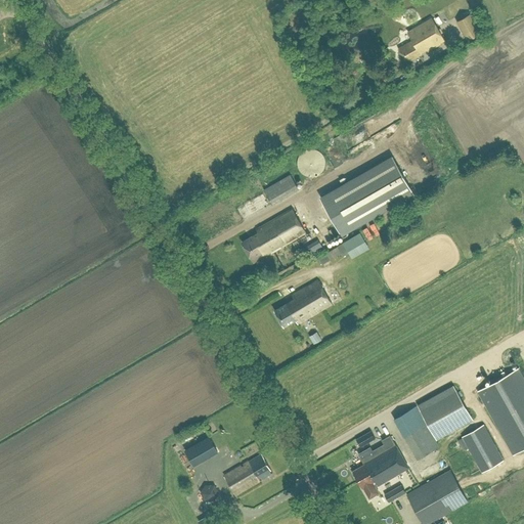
[(446,13),(452,22),(457,17),(451,9),(446,13)]
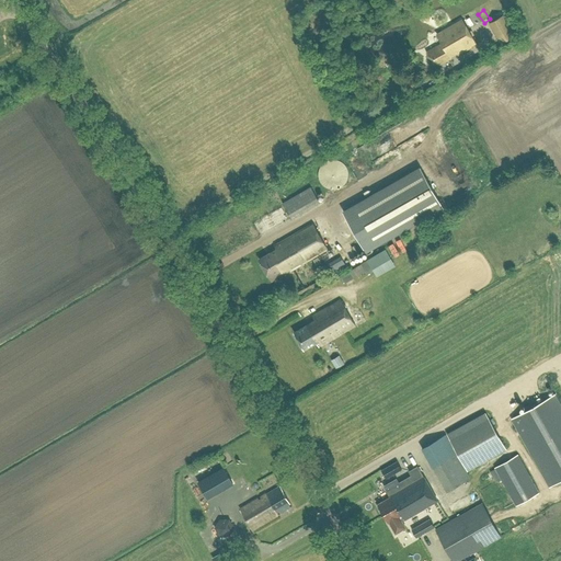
[(489,23),(501,43),(515,35),(503,14),(489,23)]
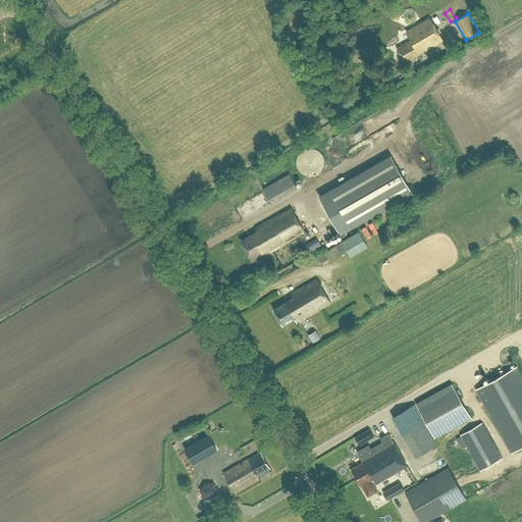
[(438,44),(438,43),(442,40),(430,17),(406,32),(411,41),(397,49),(405,62),(420,53),(419,52),(425,49),(426,51),(438,44)]
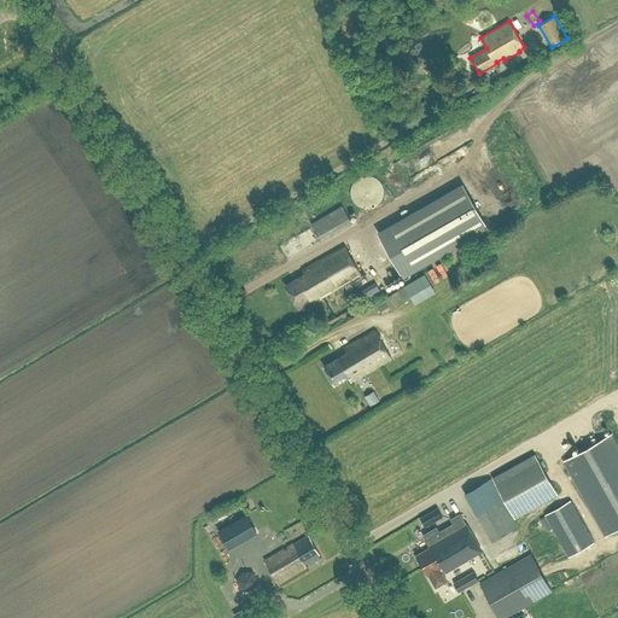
[(351,196),(353,198),(354,200),(355,203),(357,205),(360,207),(362,208),(365,208),(367,208),(371,208),(373,208),(375,207),(378,204),(379,203),(382,200),(383,198),(383,194),(384,192),(384,190),(383,187),(382,185),(380,182),(379,180),(377,178),(374,176),(372,175),(368,175),(366,175),(362,175),(360,176),(357,178),(355,180),(354,182),(353,185),(351,187),(350,190),(350,193),(351,196)]
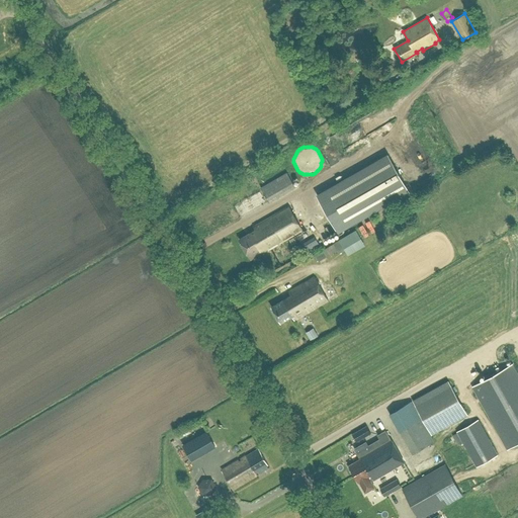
[(316,194),(338,233),(410,191),(387,153),(316,194)]
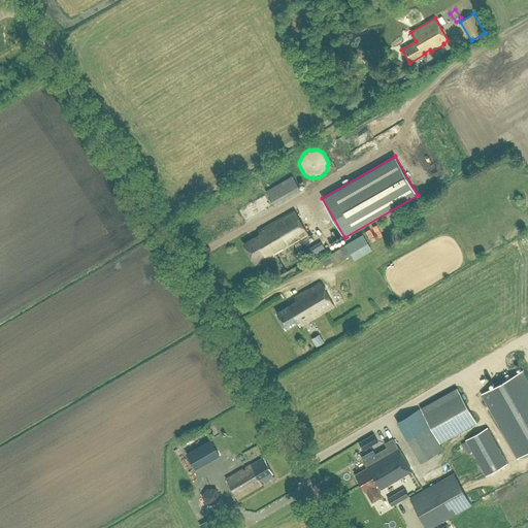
[(296,175),(269,188),(276,202),(303,191),(296,175)]
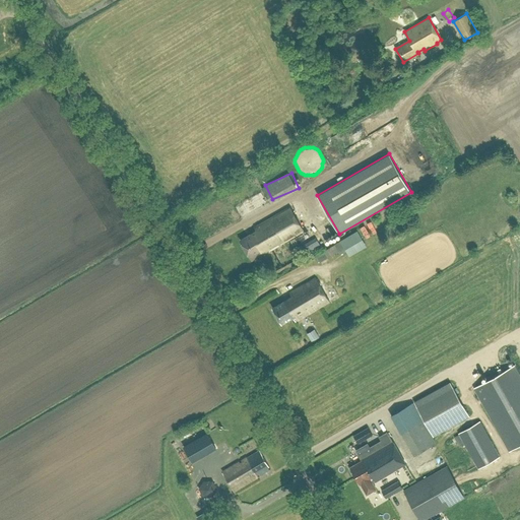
[(262,198),(255,199),(258,211),(266,209),(262,198)]
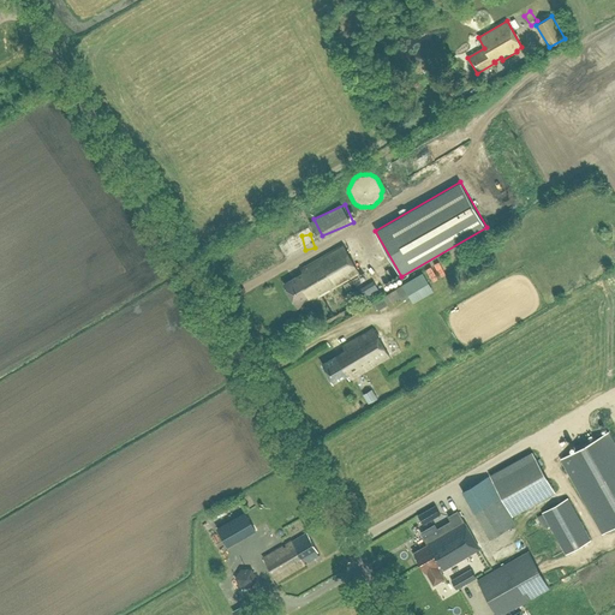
[(497,242),(501,249),(511,243),(507,236),(497,242)]
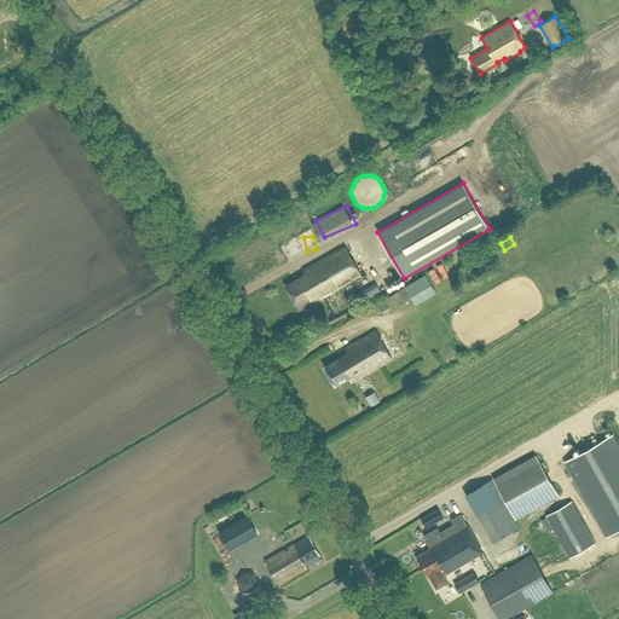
[(320,299),(362,275),(345,246),(302,270),(305,275),(285,285),(300,310),(311,304),(320,299)]
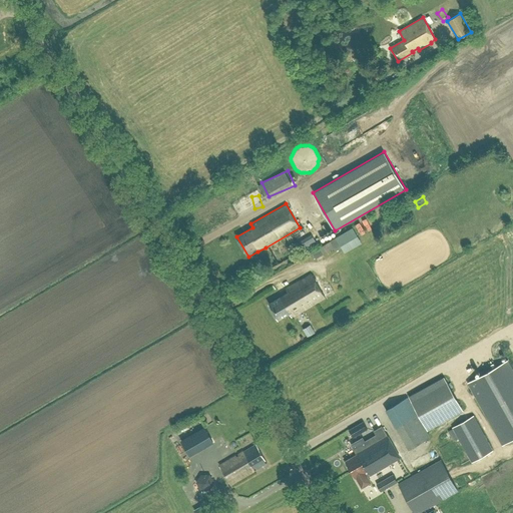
[(358,221),(362,232),(374,227),(370,217),(358,221)]
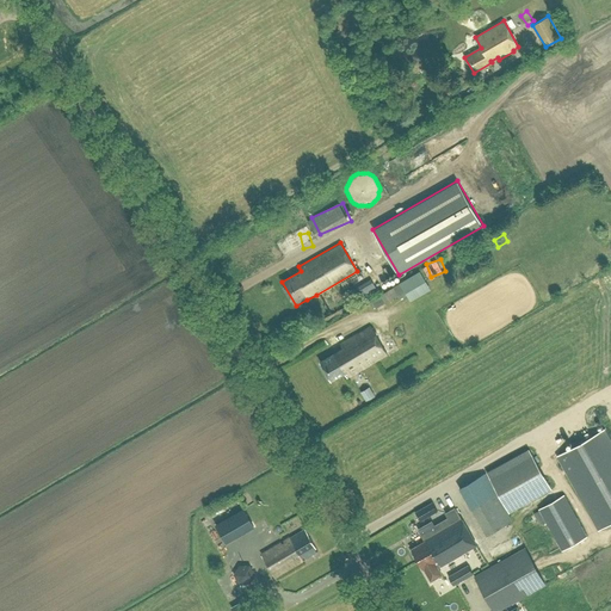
[(356,273),(341,283),(345,289),(359,279),(356,273)]
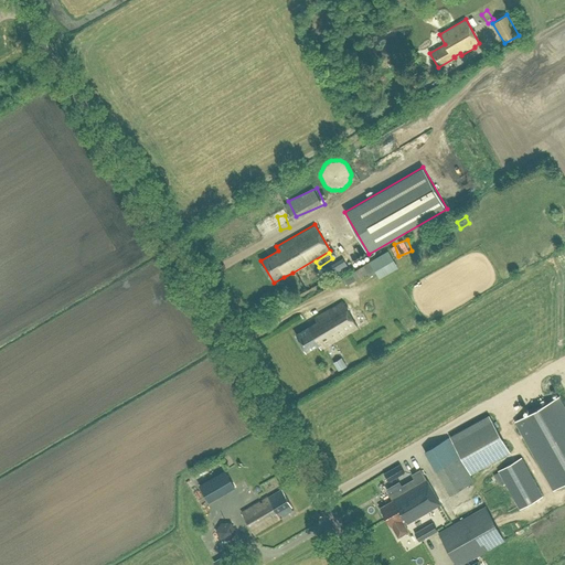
[(347,257),(336,265),(341,274),(352,267),(347,257)]
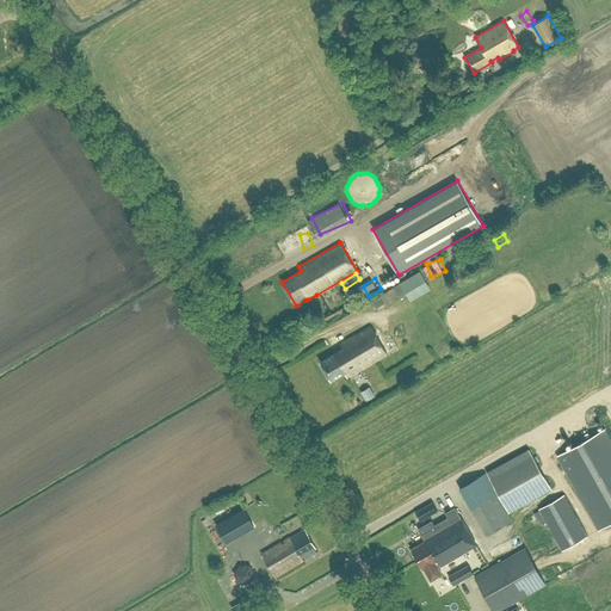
[(393,288),(380,295),(384,303),(397,295),(393,288)]
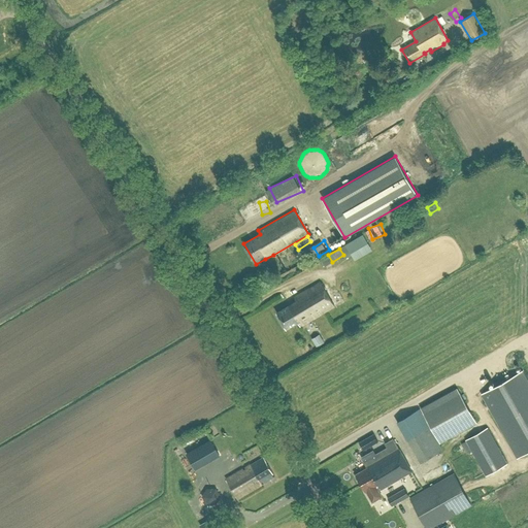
[(300,326),(334,306),(321,282),(294,297),(296,301),(276,312),(286,329),(297,322),(300,326)]
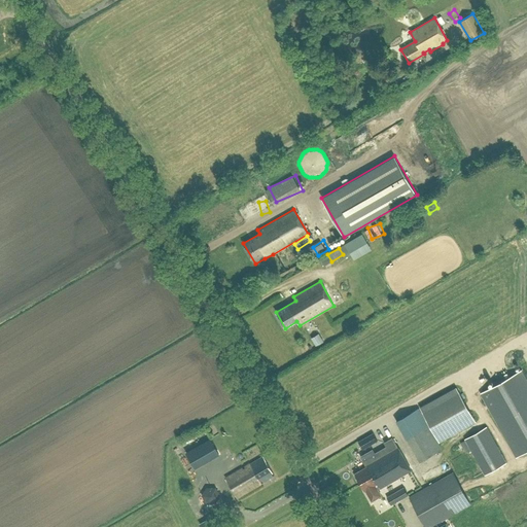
[(322,334),(315,336),(318,345),(325,342),(322,334)]
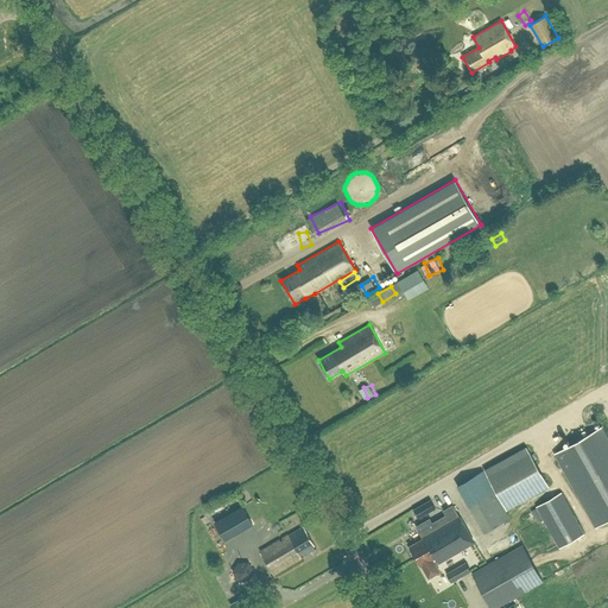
[(607,520),(607,439),(601,428),(553,454),(595,527),(607,520)]
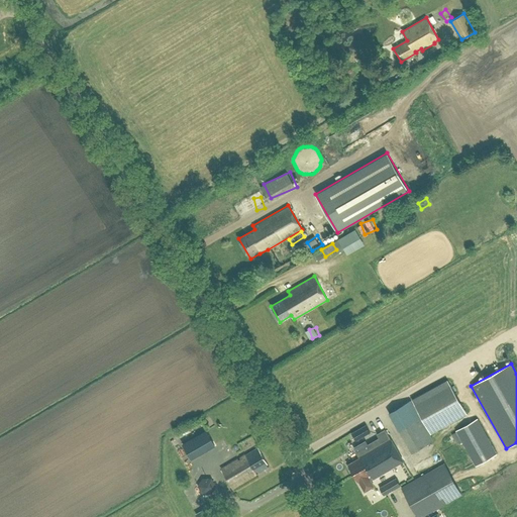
[(411,400),(416,408),(429,431),(430,433),(467,414),(447,380),(411,400)]
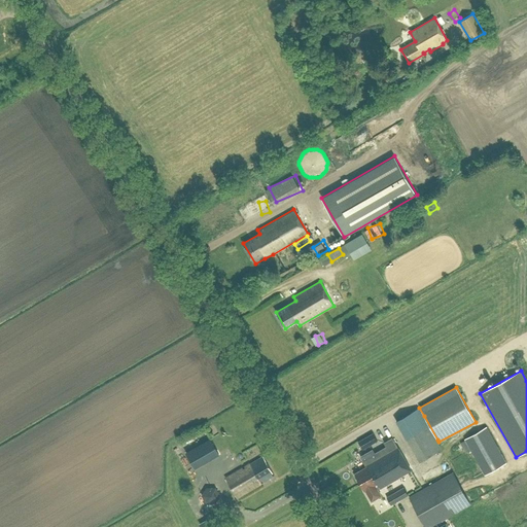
[(418,409),(396,421),(406,437),(414,436),(427,460),(441,449),(427,425),(418,409)]
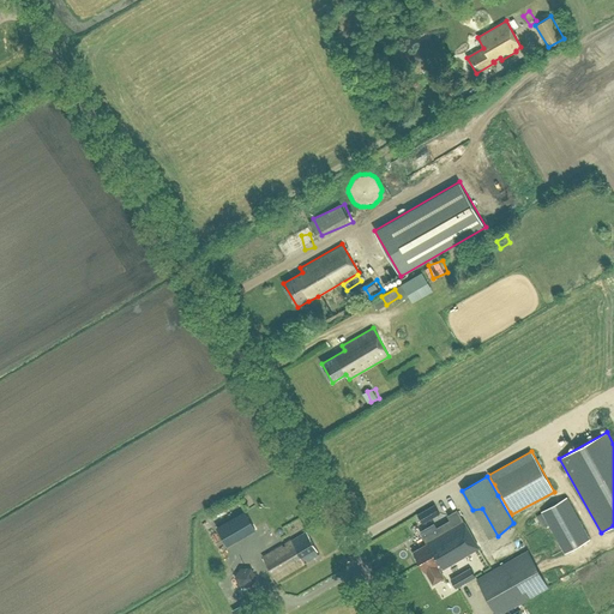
[(565,553),(590,539),(566,497),(541,511),(565,553)]
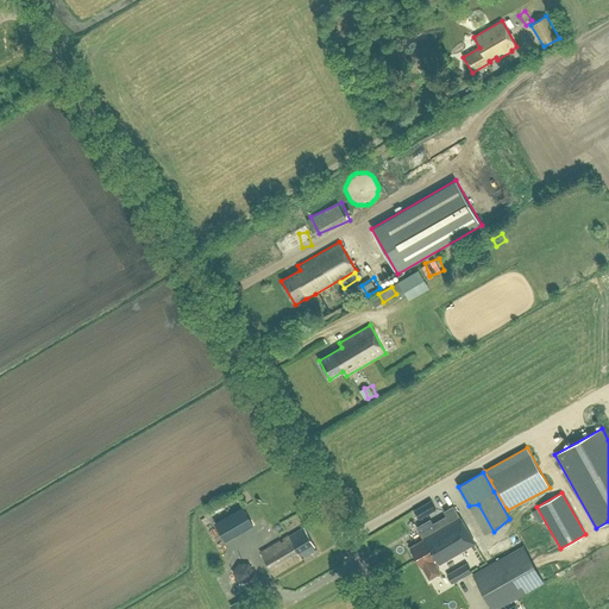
[(431,501),(422,506),(427,514),(435,509),(431,501)]
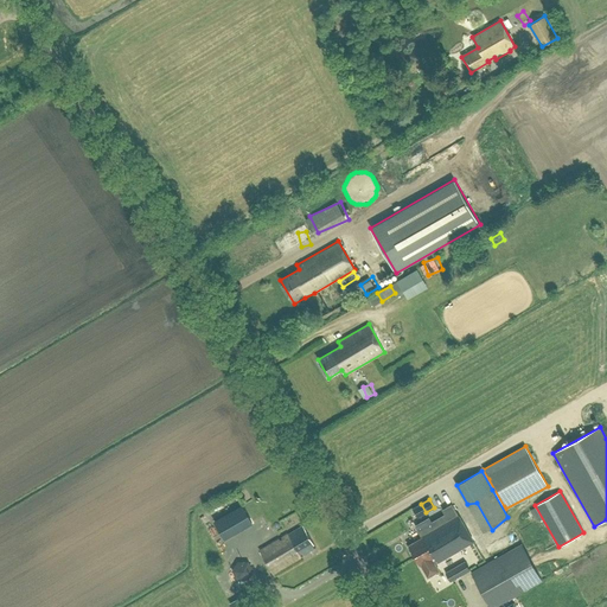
[(242,505),(224,516),(235,532),(253,523),(242,505)]
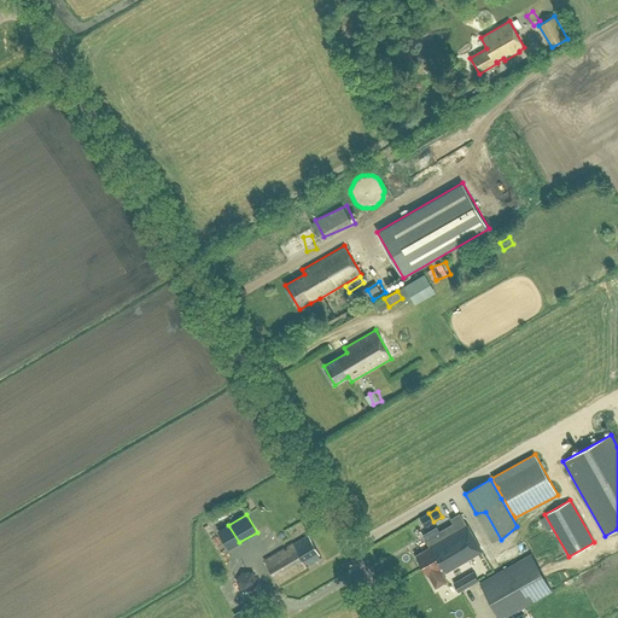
[(461,514),(453,519),(455,524),(438,534),(436,529),(425,536),(431,547),(415,555),(417,558),(415,559),(418,563),(420,563),(427,576),(429,575),(436,588),(447,581),(443,573),(482,551),(461,514)]
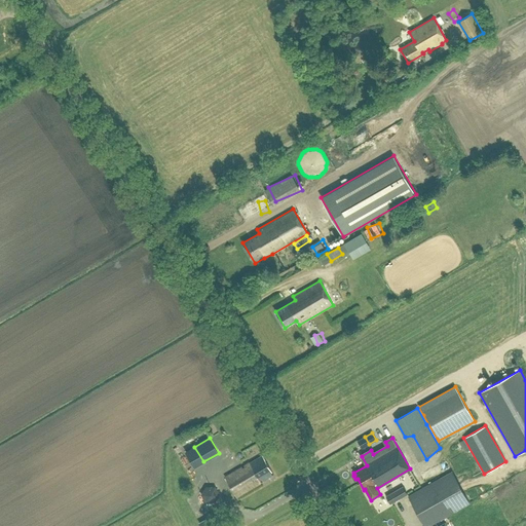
[(225,477),(236,496),(261,482),(273,475),(262,455),(252,461),(251,461),(225,477)]
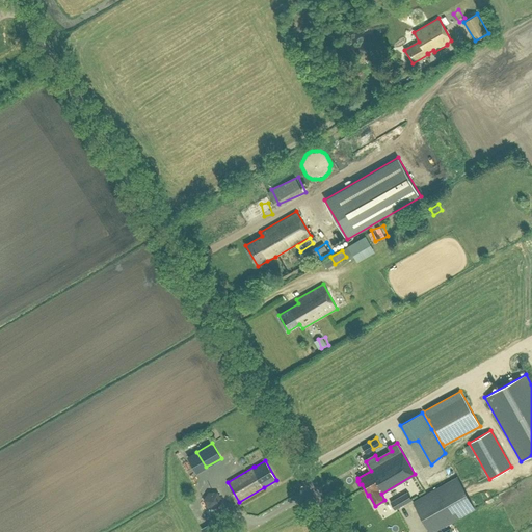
[(415,497),(417,500),(413,501),(429,531),(432,531),(475,509),(457,477),(421,497),(419,495),(415,497)]
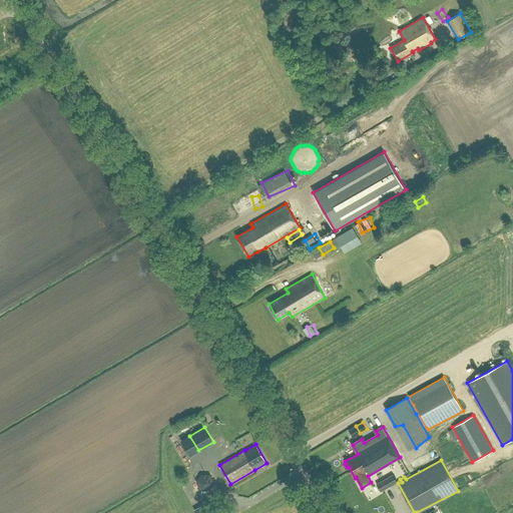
[(201,490),(209,490),(214,482),(209,474),(200,474),(196,482),(201,490)]
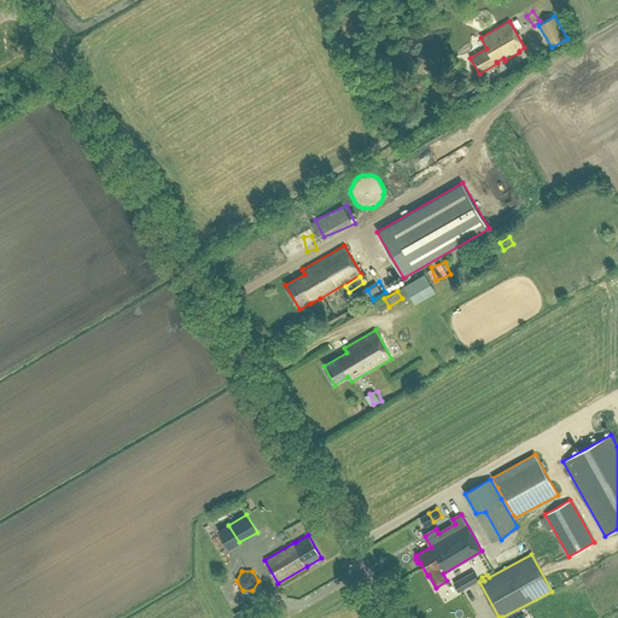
[(477,589),(474,583),(479,581),(473,571),(453,583),(458,592),(461,590),(464,596),(477,589)]
